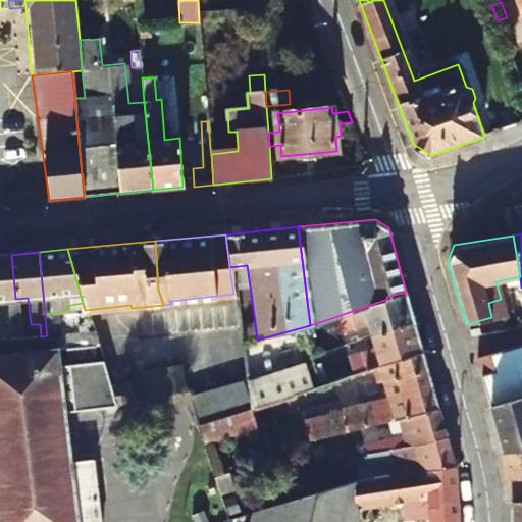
[(17,312),(15,299),(11,255),(0,255),(0,340),(17,338),(17,325),(17,312)]
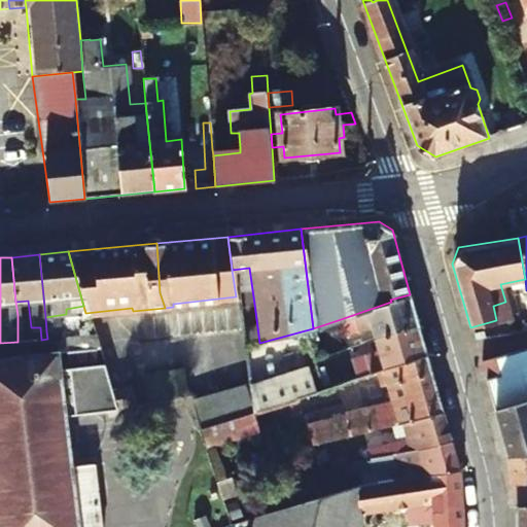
[(236,296),(237,306),(254,304),(249,268),(232,270),(236,296)]
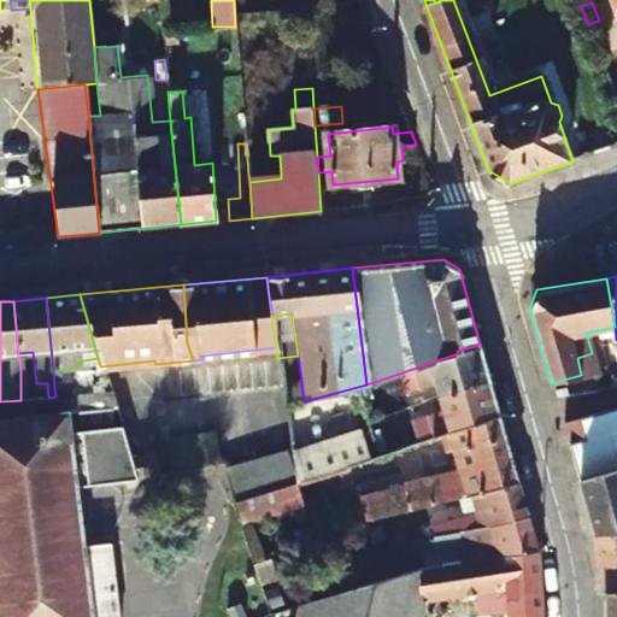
[(457,351),(458,353),(399,374),(401,387),(419,383),(421,389),(439,385),(442,397),(489,381),(480,345),(457,351)]
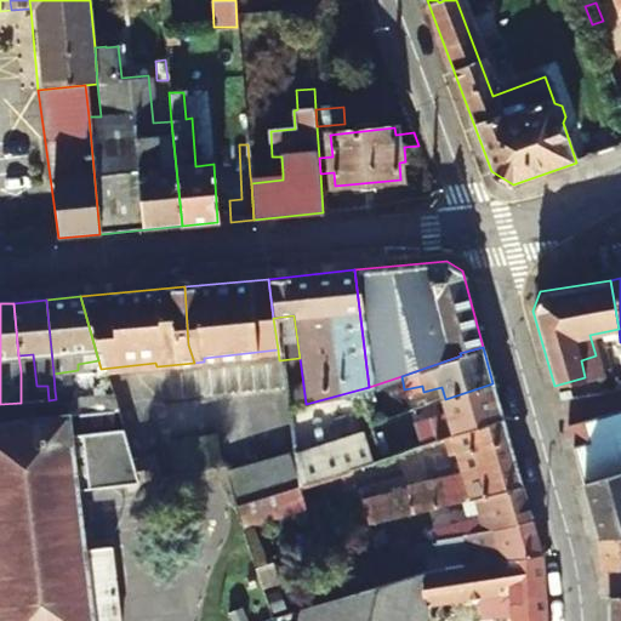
[(596,355),(581,360),(585,377),(600,374),(596,355)]
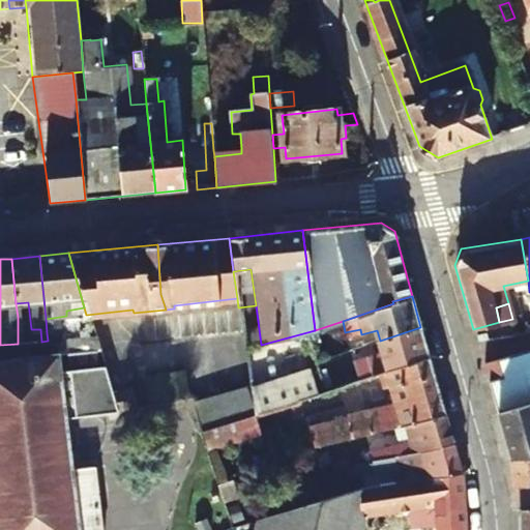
[(420,327),(380,341),(383,350),(367,354),(371,362),(356,366),(359,378),(429,356),(420,327)]
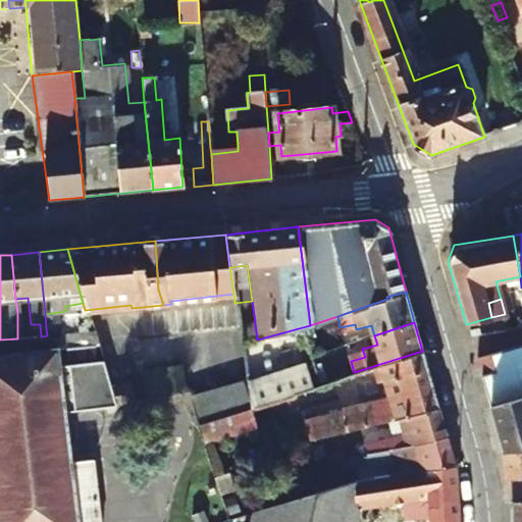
[(360,340),(362,349),(377,345),(374,335),(360,340)]
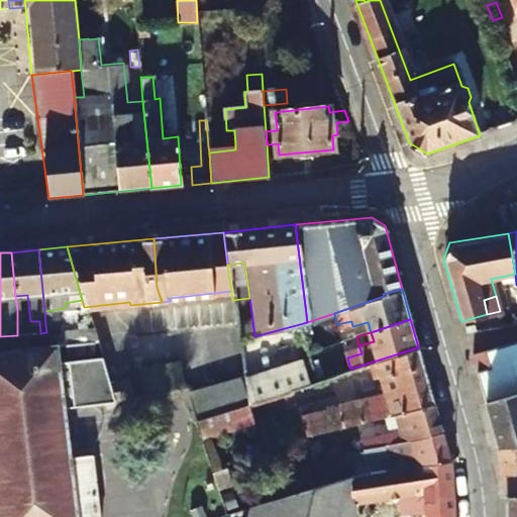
[(476,372),(516,360),(516,343),(471,355),(476,372)]
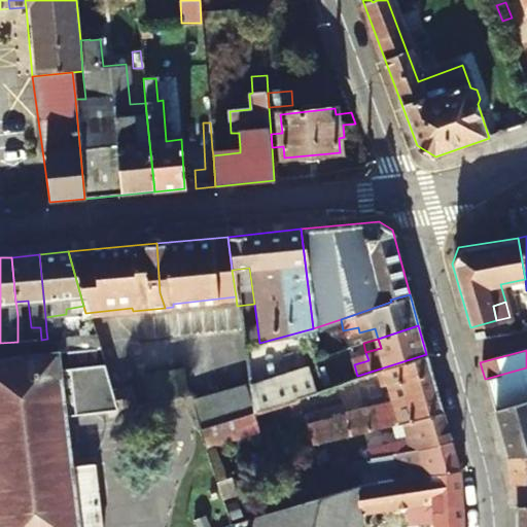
[(70,467),(63,415),(116,416),(115,414),(110,394),(100,362),(57,370),(55,352),(0,358),(0,526),(101,526),(94,465),(70,467)]
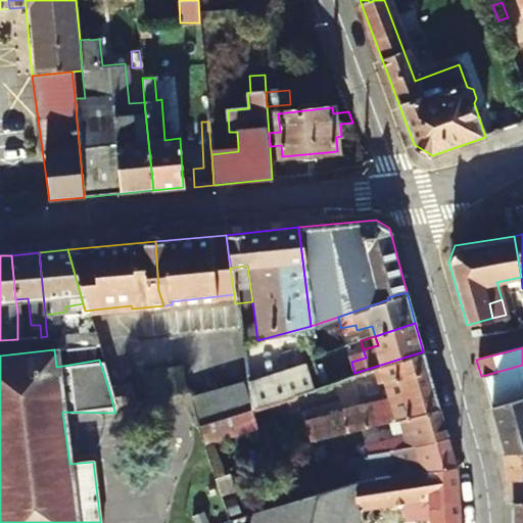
[(354,373),(333,380),(342,410),(349,434),(399,421),(439,410),(423,351),(354,373)]
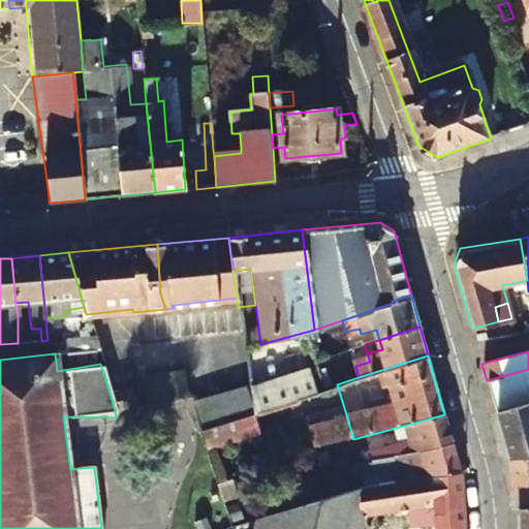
[(249,384),(251,403),(252,410),(316,391),(306,368),(249,384)]
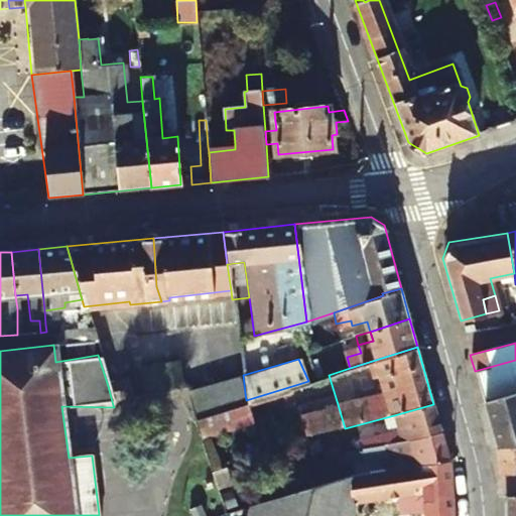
[(164,366),(150,370),(139,373),(146,398),(158,395),(172,391),(184,388),(176,362),(164,366)]
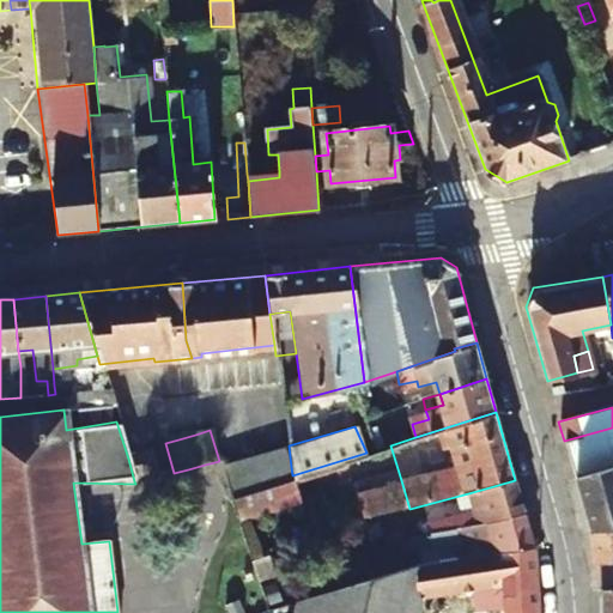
[(390,484),(401,480),(390,445),(381,448),(390,484)]
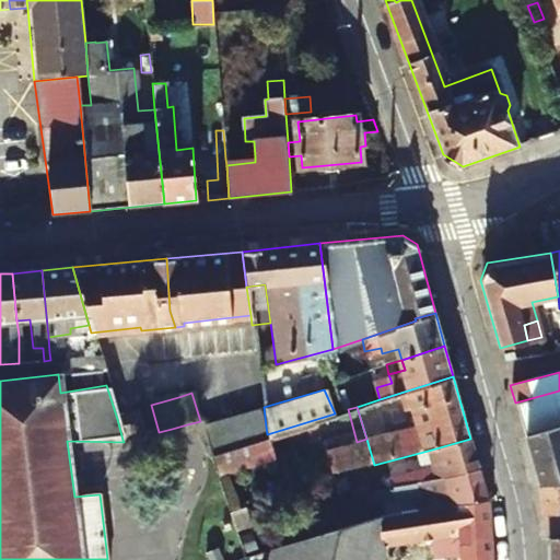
[(255,439),(267,434),(266,427),(259,408),(247,411),(234,415),(220,419),(203,423),(212,452),(229,447),(242,443),(255,439)]
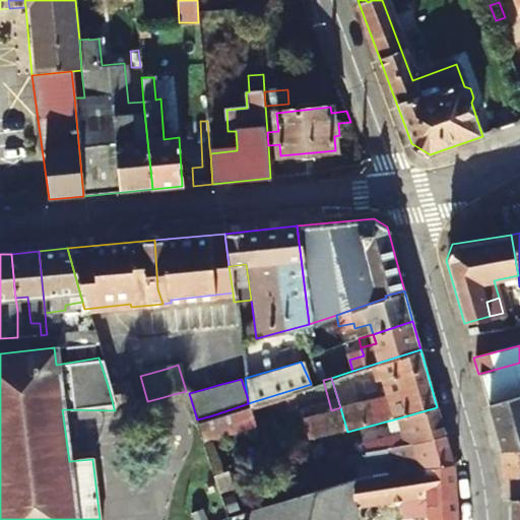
[(109,389),(114,408),(134,402),(128,384),(109,389)]
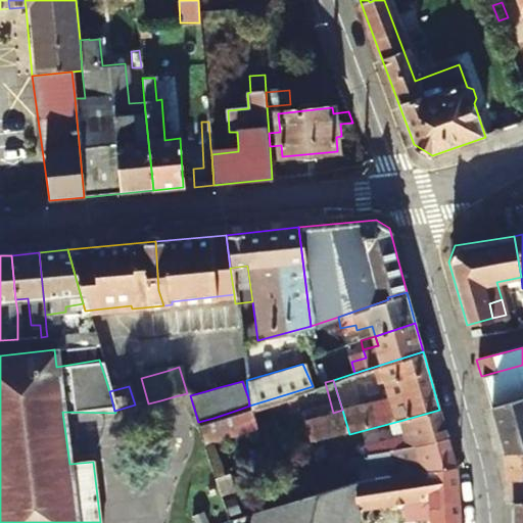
[(503,454),(522,452),(522,396),(489,406),(503,454)]
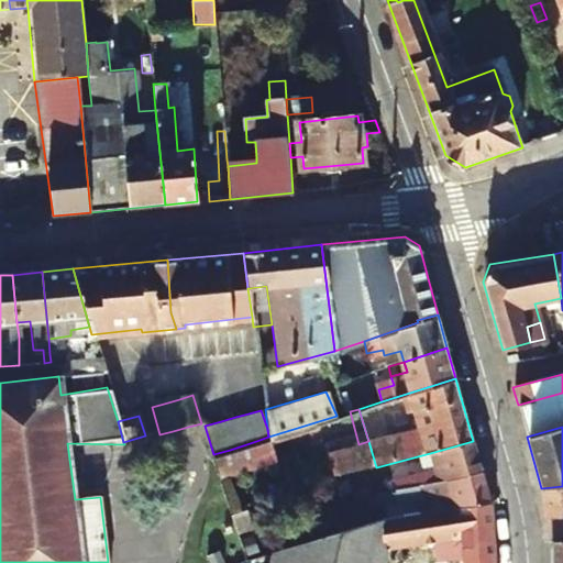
[(481,472),(473,441),(430,453),(434,471),(410,477),(414,489),(481,472)]
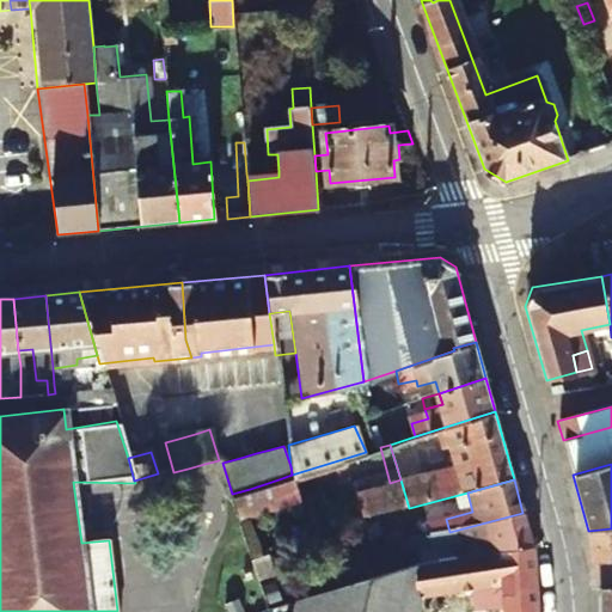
[(458,545),(463,562),(532,544),(522,513),(450,532),(429,538),(432,551),(458,545)]
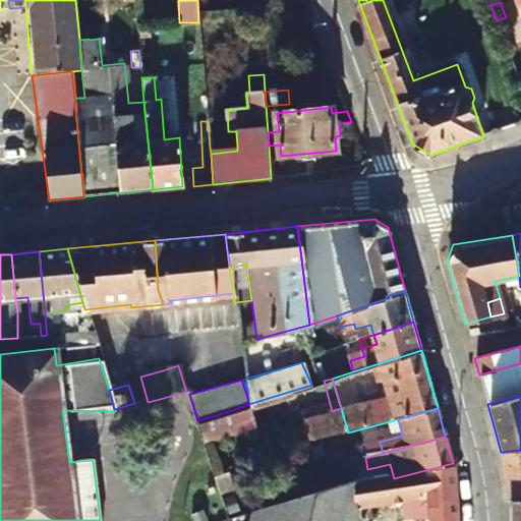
[(520,450),(501,452),(506,476),(520,474),(520,450)]
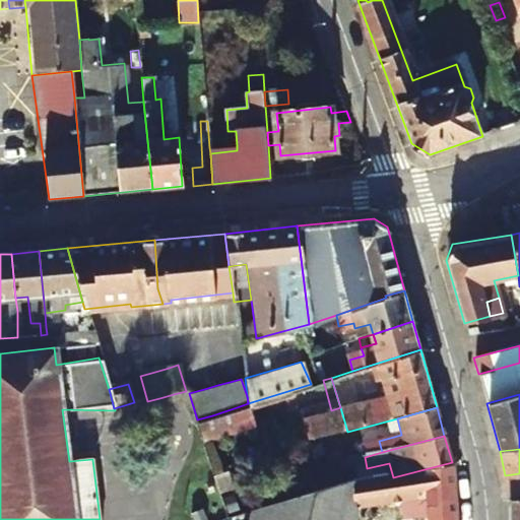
[(248,519),(340,519),(342,514),(351,512),(410,499),(427,496),(428,508),(428,519),(455,519),(452,462),(393,477),(252,509),(248,519)]
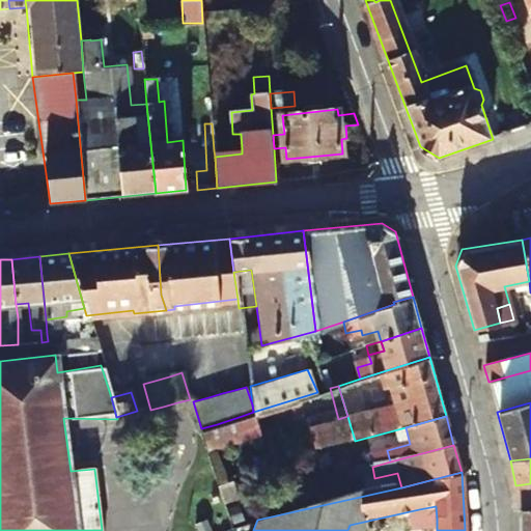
[(520,507),(520,530),(530,530),(530,483),(515,485),(520,507)]
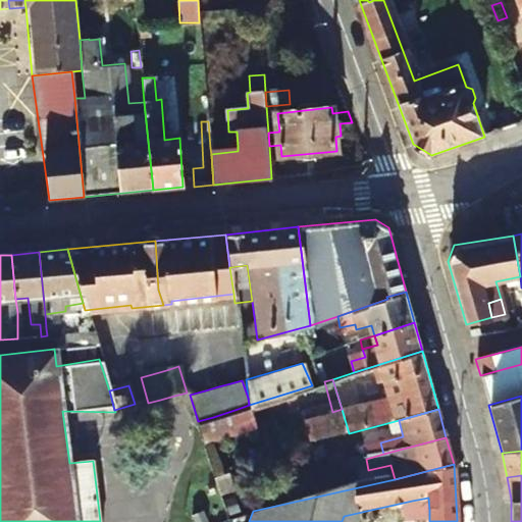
[(428,498),(412,501),(413,513),(429,510),(428,498)]
